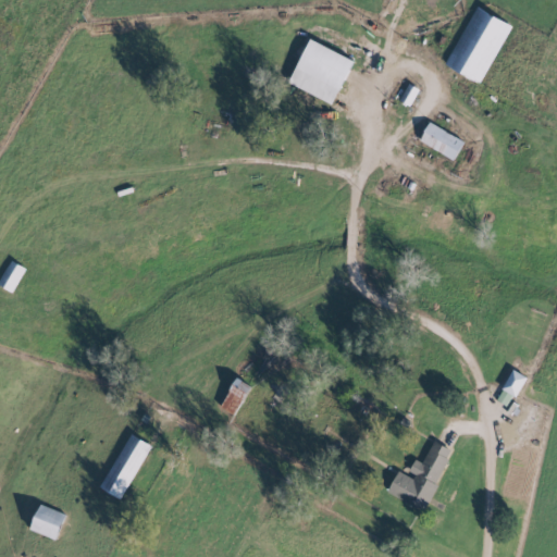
[(510,24),(474,5),(444,65),(480,83),(510,24)]
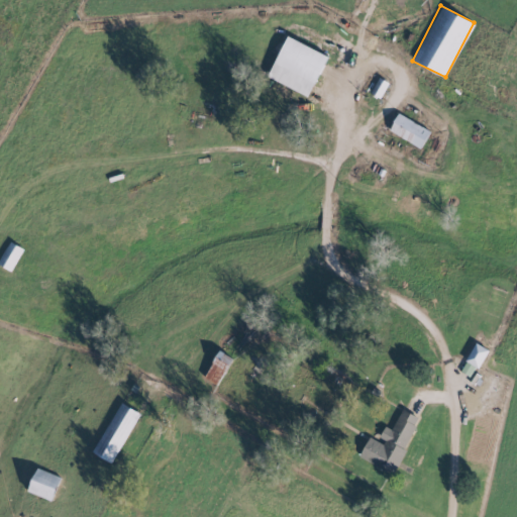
[(308,96),(327,55),(286,36),(268,78),(308,96)]
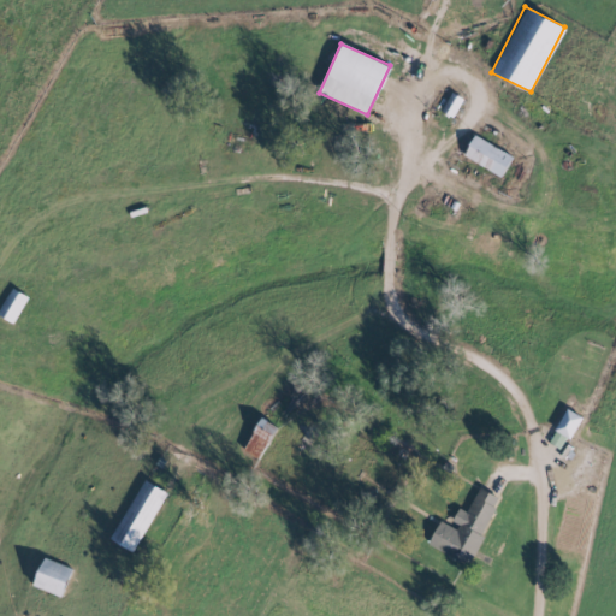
[(513,158),(474,136),(462,155),(501,177),(513,158)]
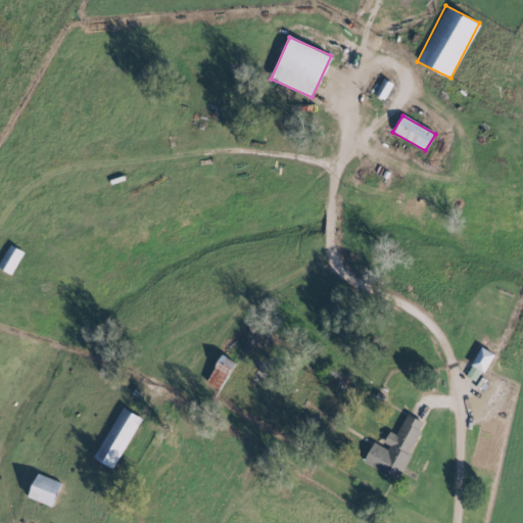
[(22,252),(8,244),(0,258),(0,269),(10,275),(22,252)]
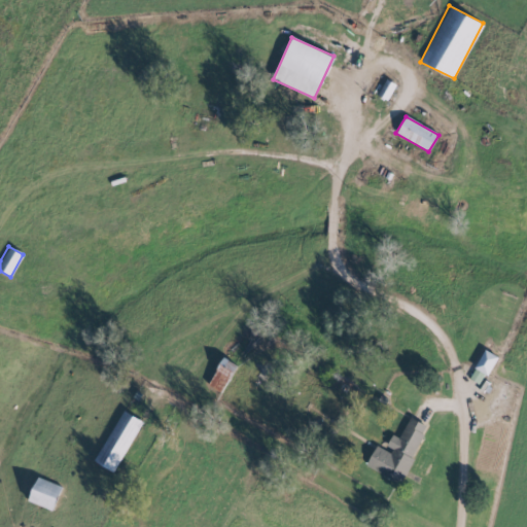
[(480,385),(496,357),(485,350),(467,379),(480,385)]
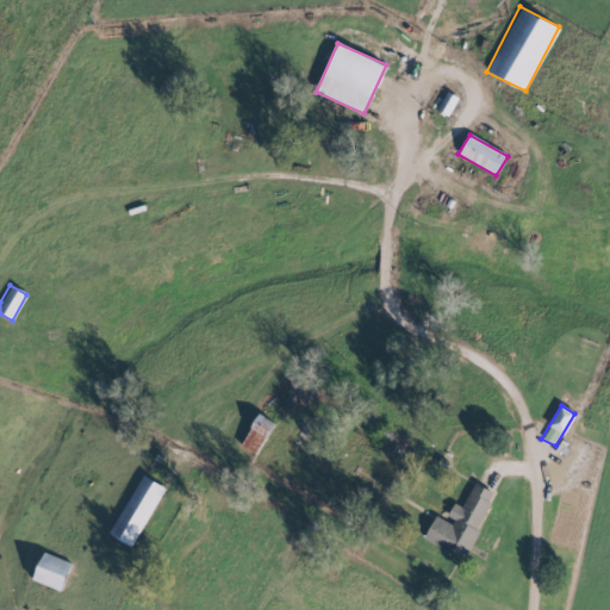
[(109,535),(132,547),(163,487),(141,474),(109,535)]
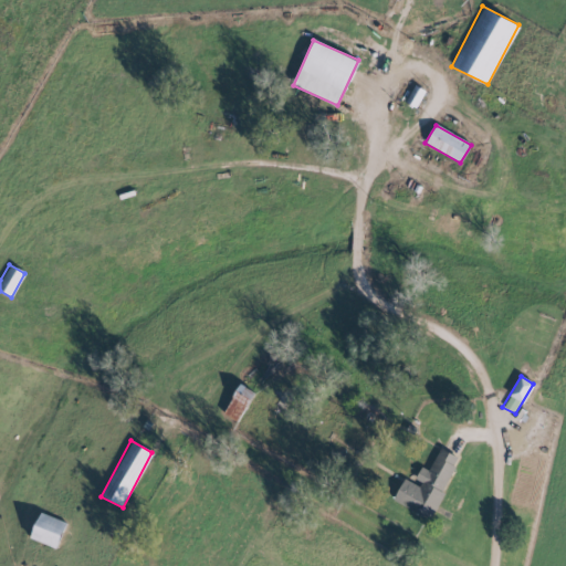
[(402,480),(392,502),(430,519),(458,457),(438,449),(429,471),(422,468),(415,484),(402,480)]
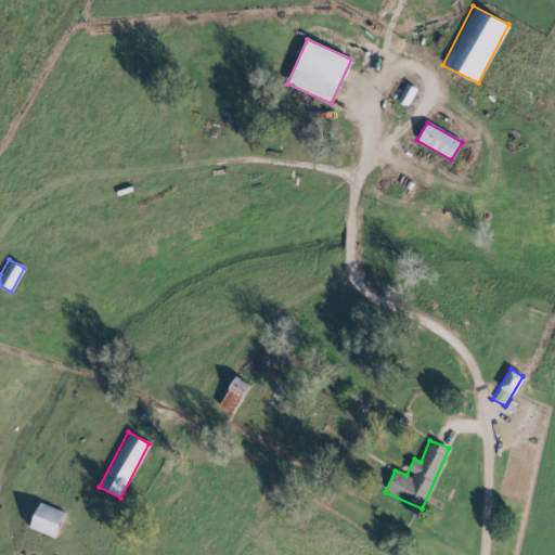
[(65,513),(39,503),(28,528),(54,539),(65,513)]
